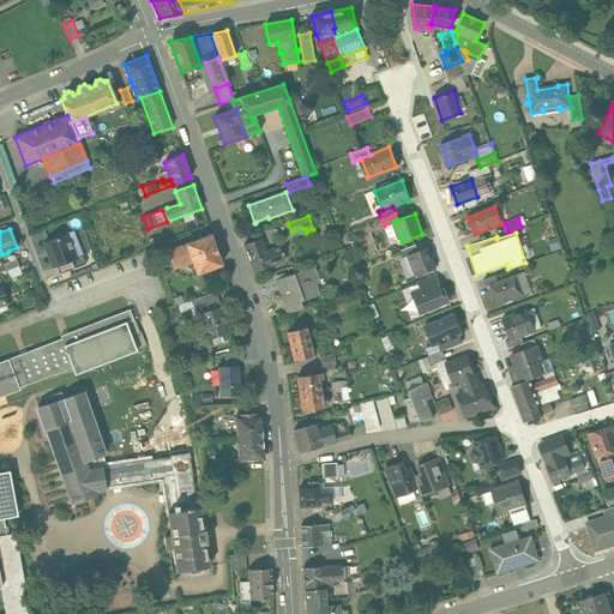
[(68,248),(65,236),(67,235),(66,234),(44,242),(54,268),(58,266),(76,259),(76,258),(71,247),(68,248)]
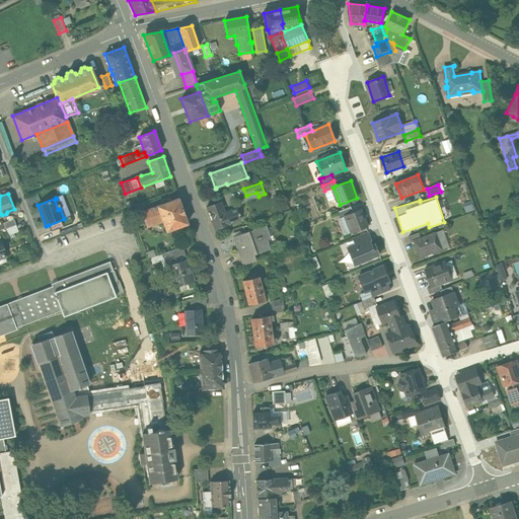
[(177,199),(168,202),(166,202),(166,203),(142,212),(148,226),(162,221),(166,230),(165,230),(166,231),(167,231),(167,230),(186,224),(187,224),(188,224),(187,222),(183,214),(184,214),(182,208),(181,208),(178,200),(178,198),(176,199),(177,199)]
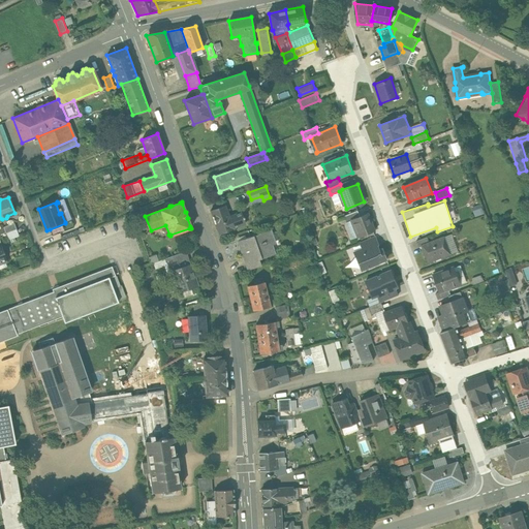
[(241,212),(229,217),(225,206),(211,211),(219,234),(219,235),(234,228),(245,224),(244,219),(245,219),(244,217),(243,217),(241,212)]
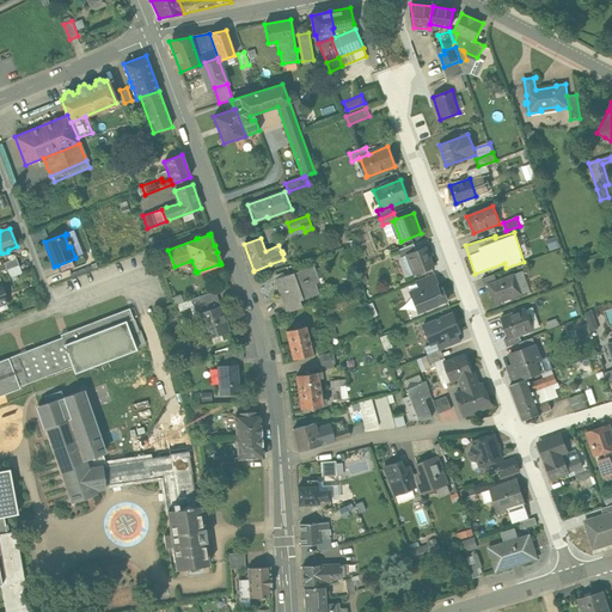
[(414,244),(398,250),(401,257),(407,255),(416,250),(414,244)]
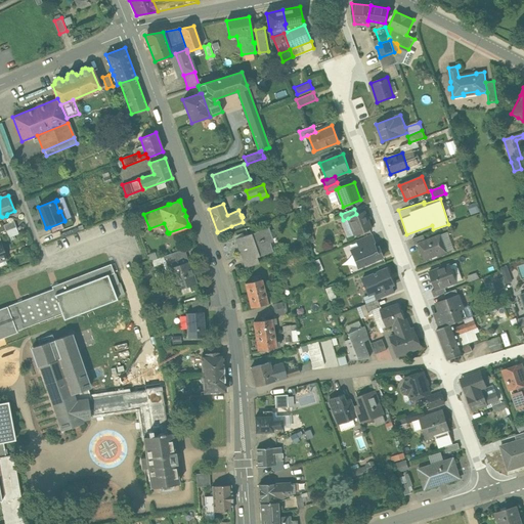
[(356,214),(348,218),(354,235),(372,228),(364,211),(356,214)]
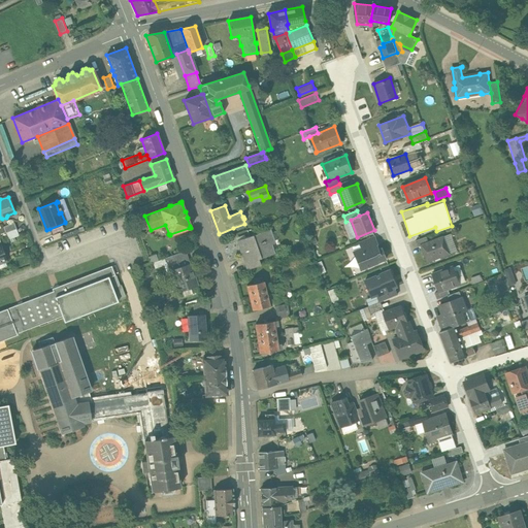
[(65,223),(50,229),(52,235),(74,227),(71,220),(65,222),(65,223)]
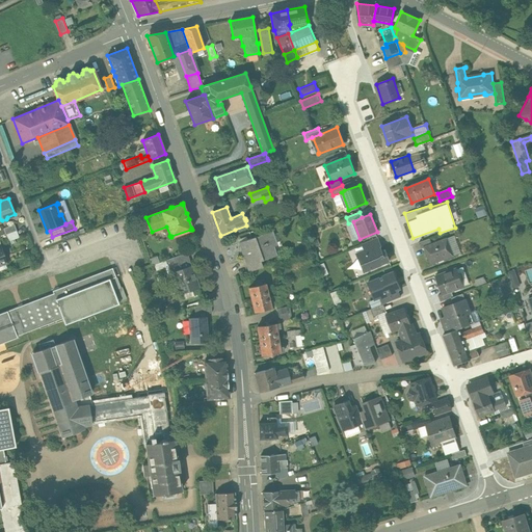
[(15,224),(3,229),(6,235),(17,231),(15,224)]
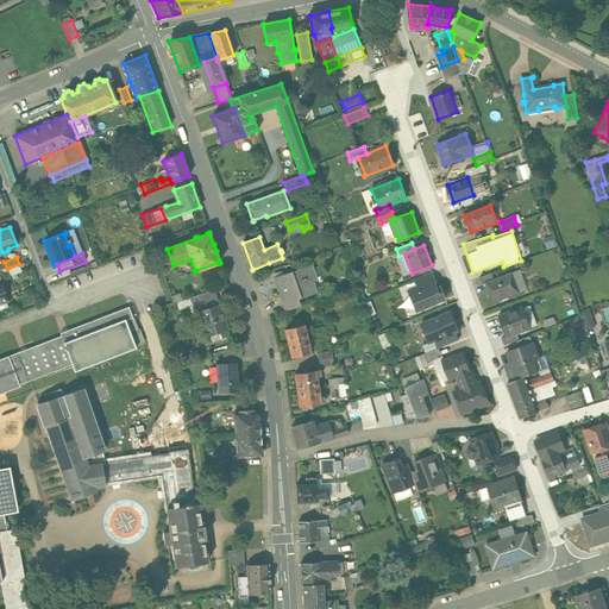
[(311,264),(274,277),(283,302),(297,297),(299,299),(314,293),(308,278),(315,276),(311,264)]
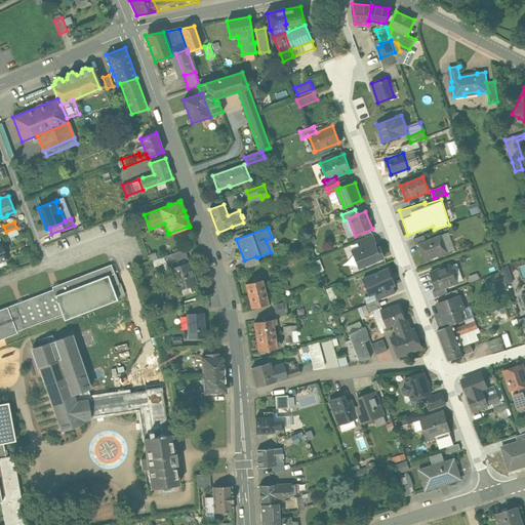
[(372,235),(358,241),(361,250),(353,254),(359,268),(385,257),(380,247),(377,248),(375,244),(376,243),(372,235)]
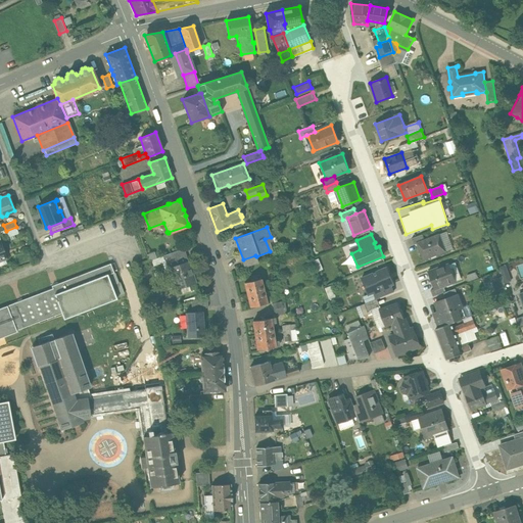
[(422,234),(412,238),(414,244),(418,243),(417,242),(424,240),(422,234)]
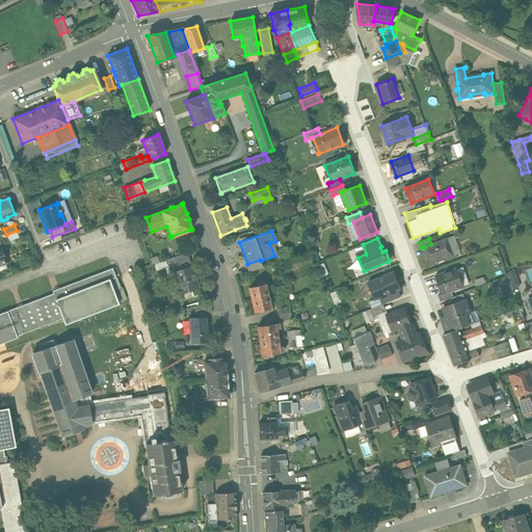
[(431,244),(424,246),(425,247),(431,263),(453,256),(447,238),(431,244)]
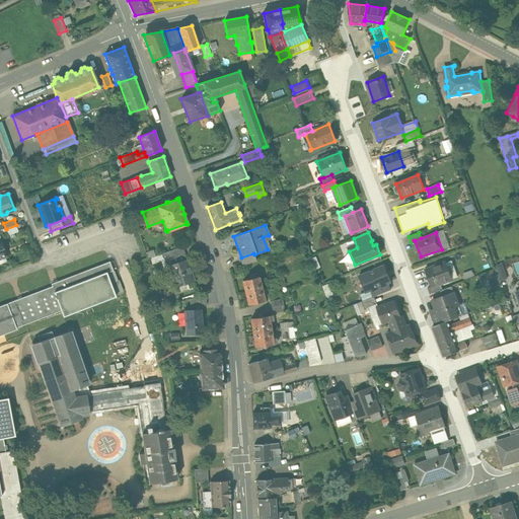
[(182,245),(169,250),(172,258),(186,253),(182,245)]
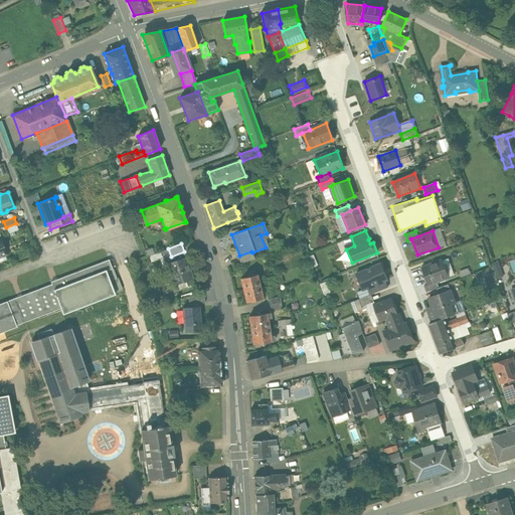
[(168,248),(161,251),(165,264),(169,263),(172,262),(171,256),(168,248)]
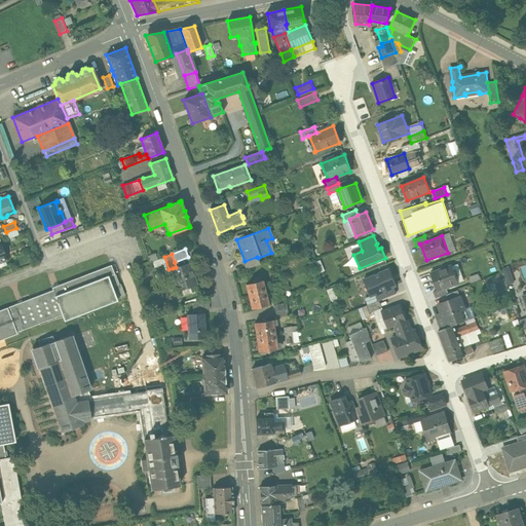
[(257,257),(245,261),(247,268),(260,264),(258,258),(257,257)]
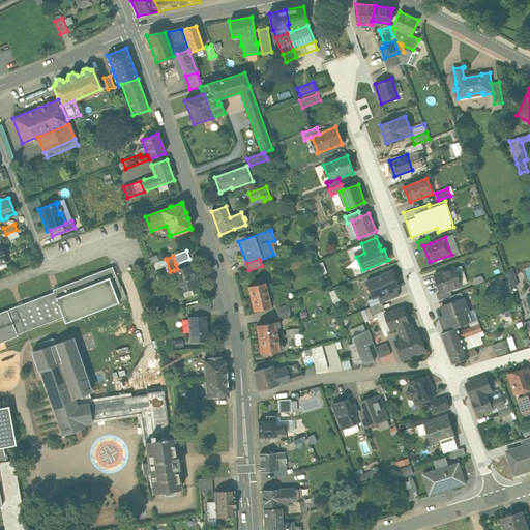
[(177,269),(174,270),(174,271),(176,270),(182,291),(180,292),(199,287),(192,265),(177,269)]
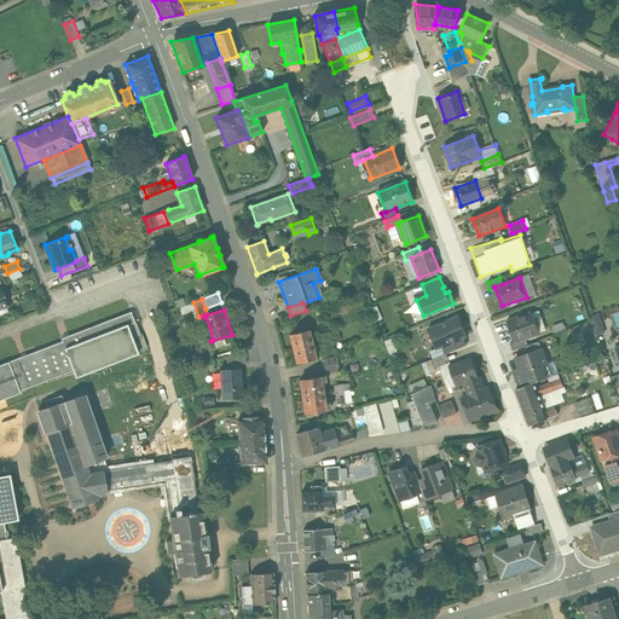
[(131,312),(62,339),(62,341),(74,370),(76,377),(138,353),(127,325),(134,323),(131,312)]
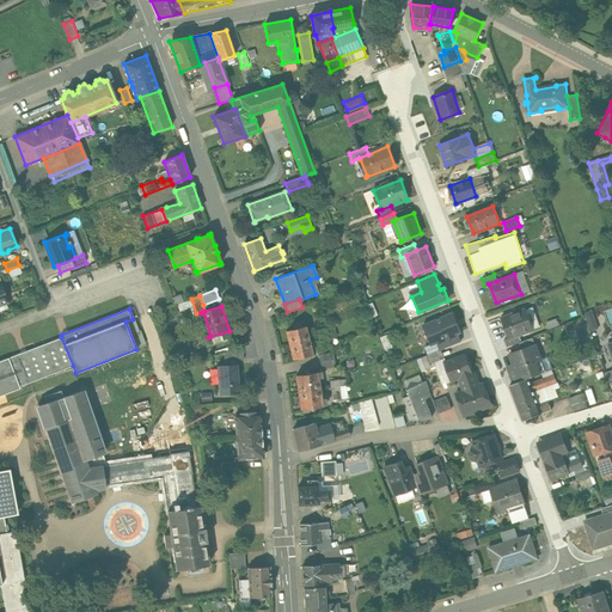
[(526,308),(501,318),(508,338),(509,338),(519,335),(533,330),(526,308)]
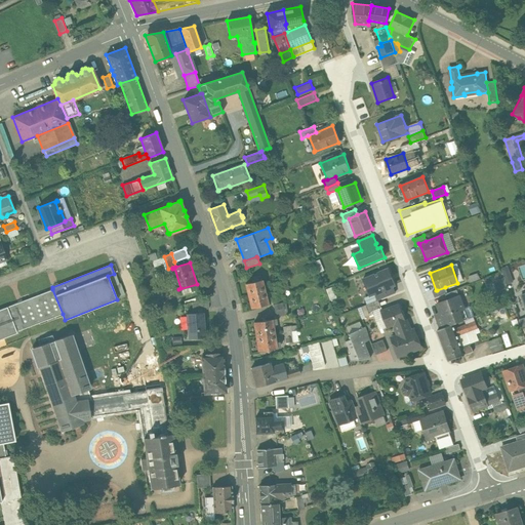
[(508,265),(500,267),(501,272),(492,275),(497,291),(508,288),(506,284),(513,281),(508,265)]
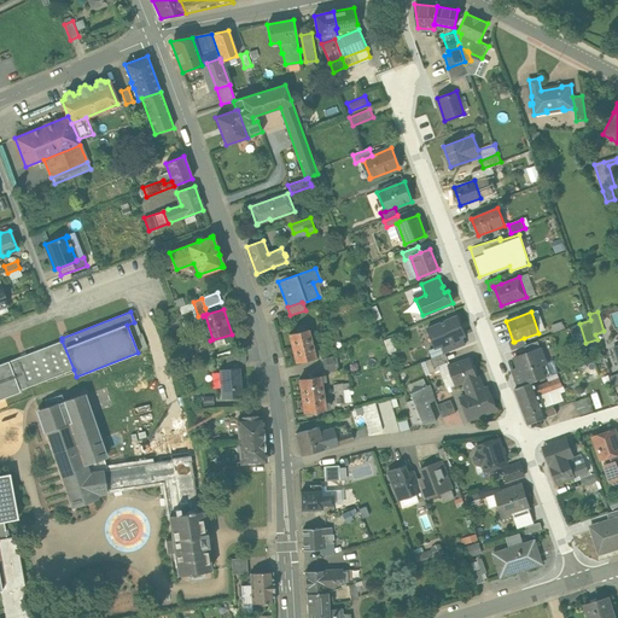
[(452,319),(427,328),(432,342),(435,347),(439,345),(441,344),(461,337),(465,336),(459,321),(456,316),(452,319)]
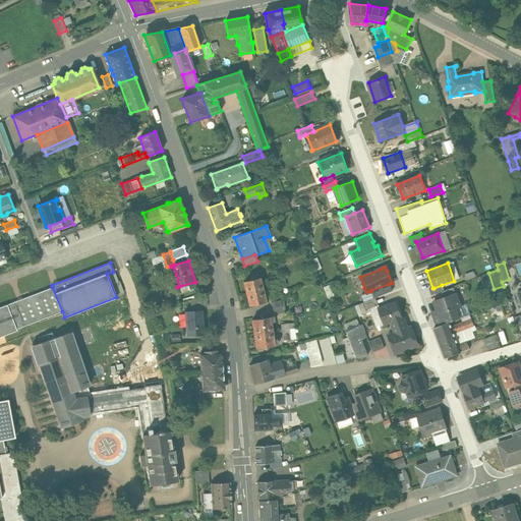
[(259,278),(243,281),(249,305),(266,301),(259,278)]
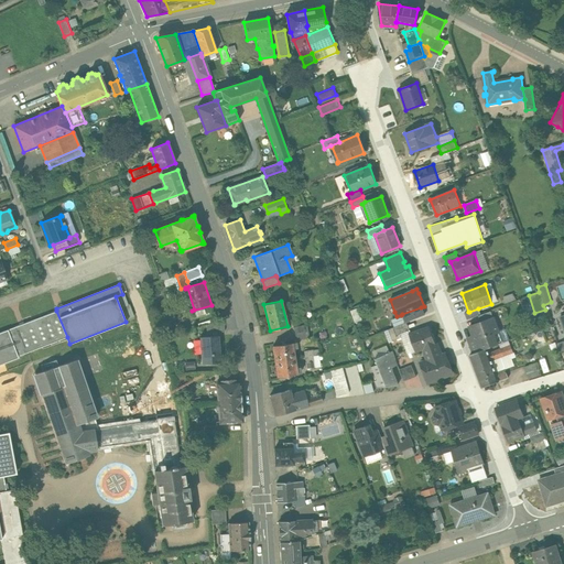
[(301,303),(294,305),(297,321),(305,318),(301,303)]
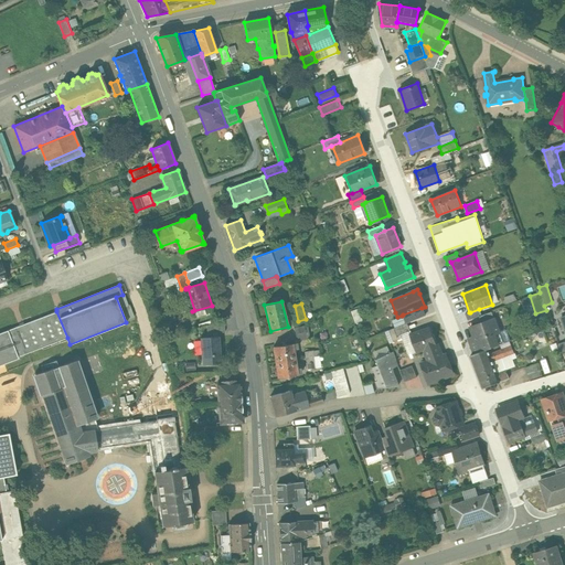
[(422,308),(403,315),(406,323),(425,316),(422,308)]
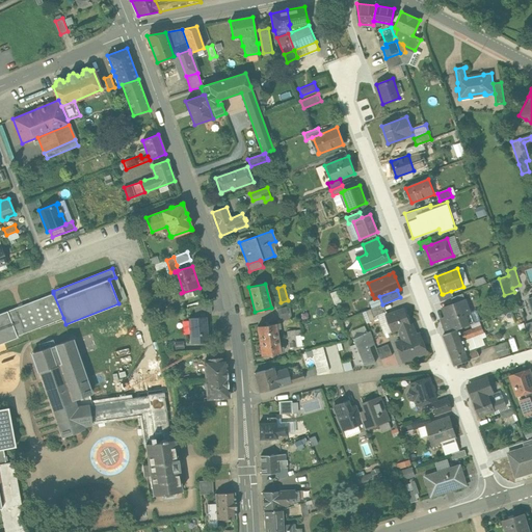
[(451,291),(443,294),(442,294),(439,295),(441,301),(451,297),(453,297),(451,291)]
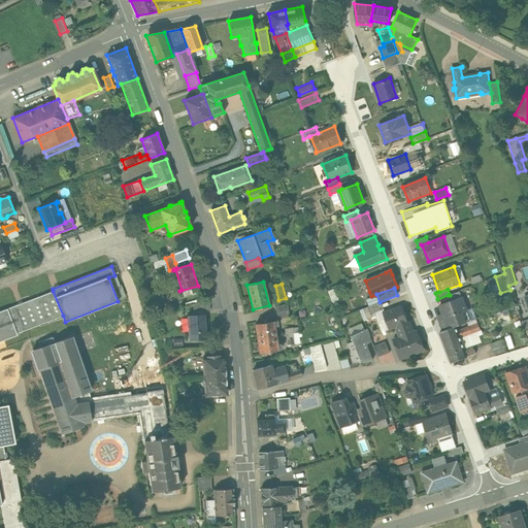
[(53,291),(13,306),(24,331),(63,316),(53,291)]
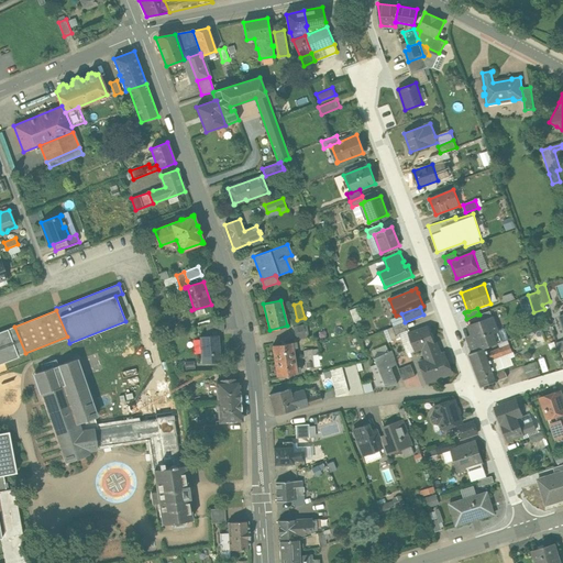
[(479,315),(477,315),(479,321),(493,317),(490,310),(479,315)]
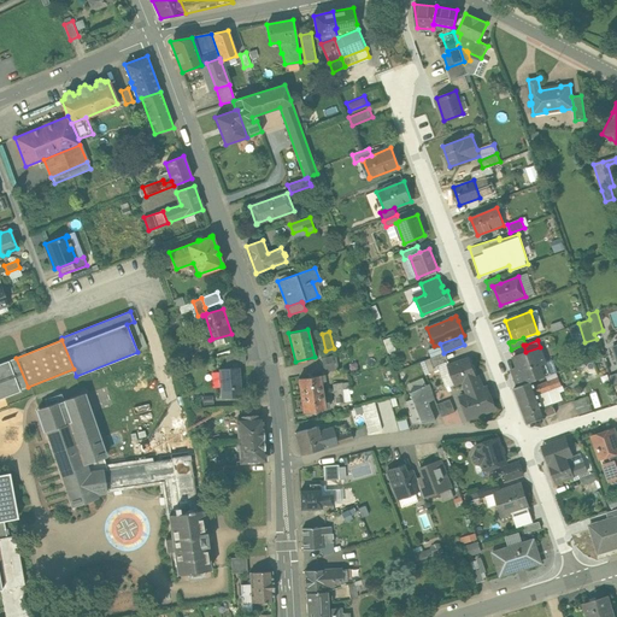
[(526,352),(513,357),(519,371),(513,374),(518,386),(533,381),(550,375),(540,347),(526,352)]
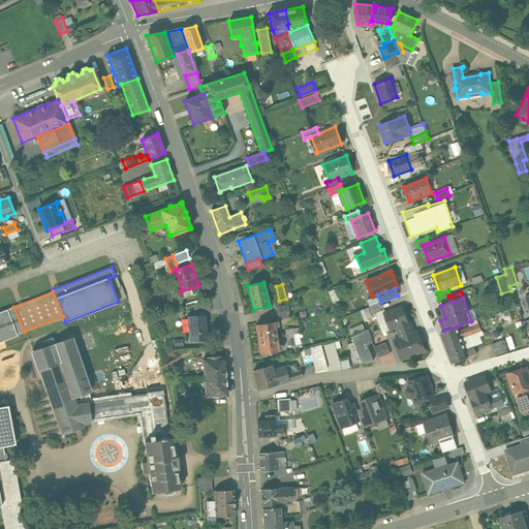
[(210,300),(197,304),(198,312),(211,311),(210,300)]
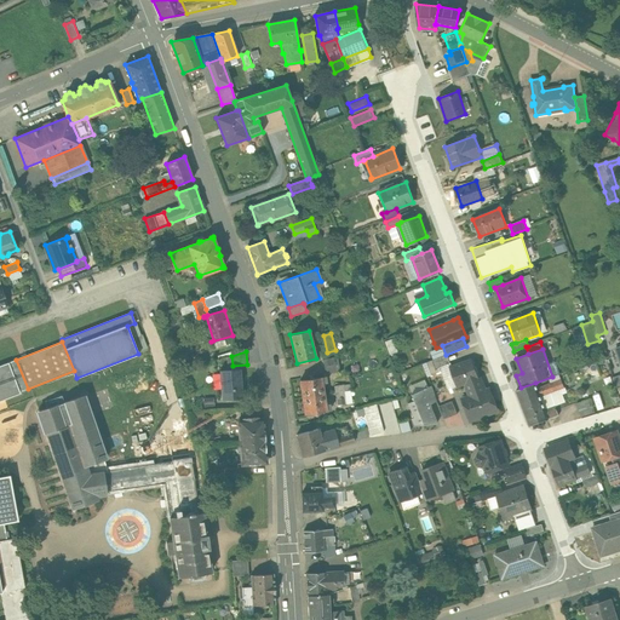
[(16,360),(0,365),(0,400),(5,399),(19,394),(19,391),(28,389),(16,360)]
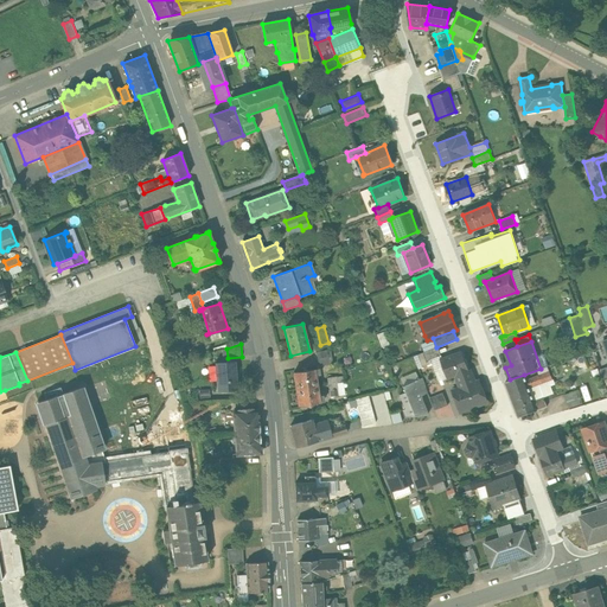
[(422,353),(417,355),(422,368),(430,364),(429,360),(426,362),(422,353)]
